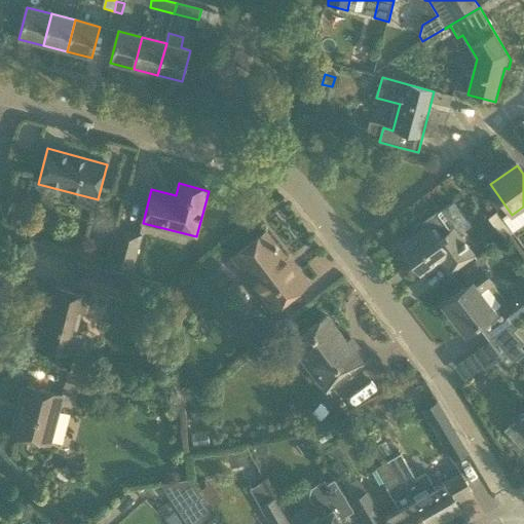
[(515,235),(498,213),(489,220),(507,241),(515,235)]
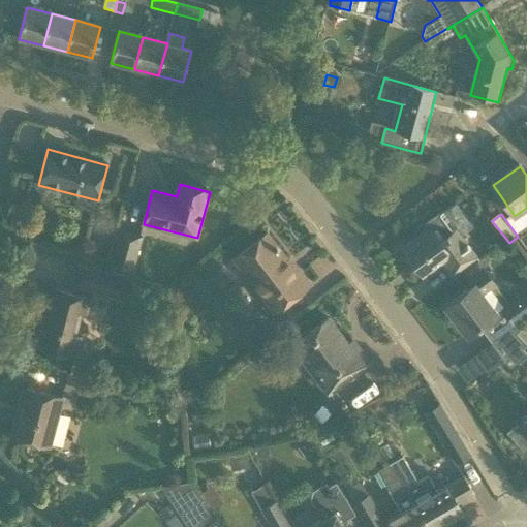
[(441,216),(427,226),(430,229),(403,249),(423,276),(442,261),(453,277),(478,258),(458,230),(454,234),(441,216)]
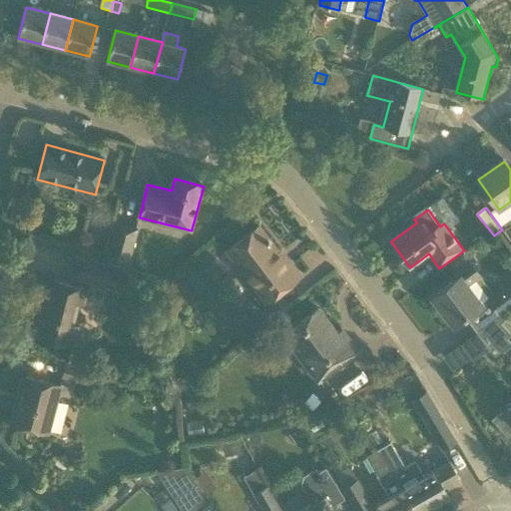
[(128,266),(137,230),(118,225),(109,261),(128,266)]
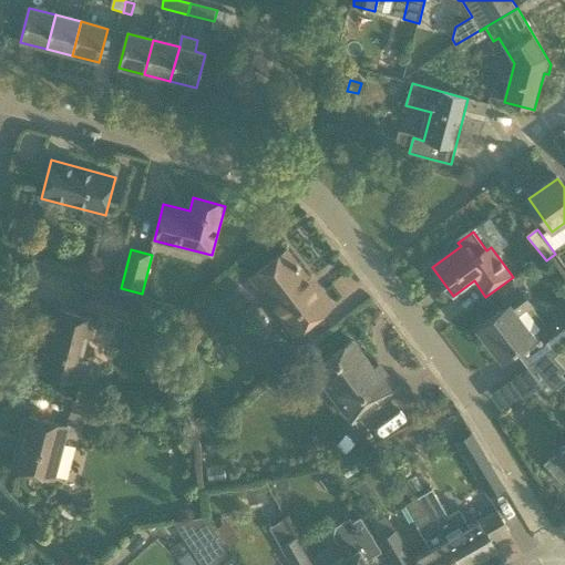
[(295,336),(334,306),(322,291),(320,295),(287,252),(252,279),(295,336)]
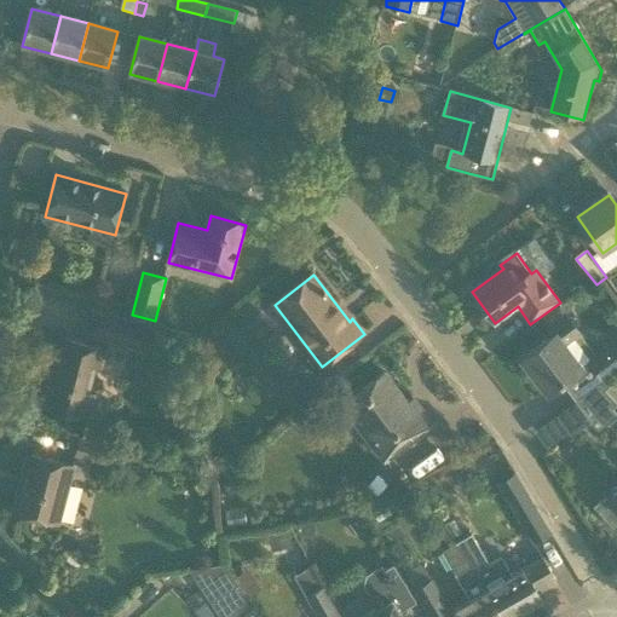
[(153,326),(93,310),(86,338),(144,353),(153,326)]
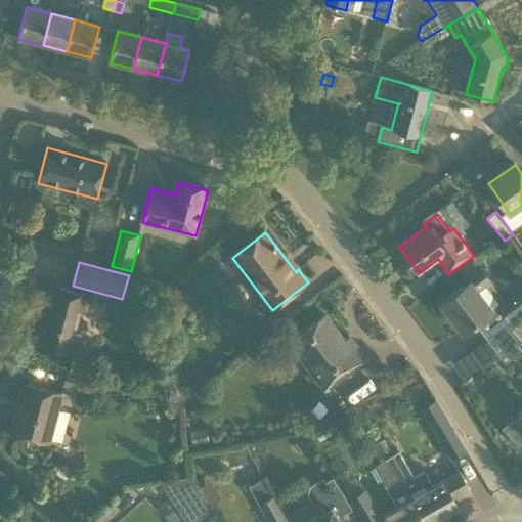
[(465,333),(492,310),(479,293),(491,284),(479,267),(466,278),(470,284),(442,304),(465,333)]
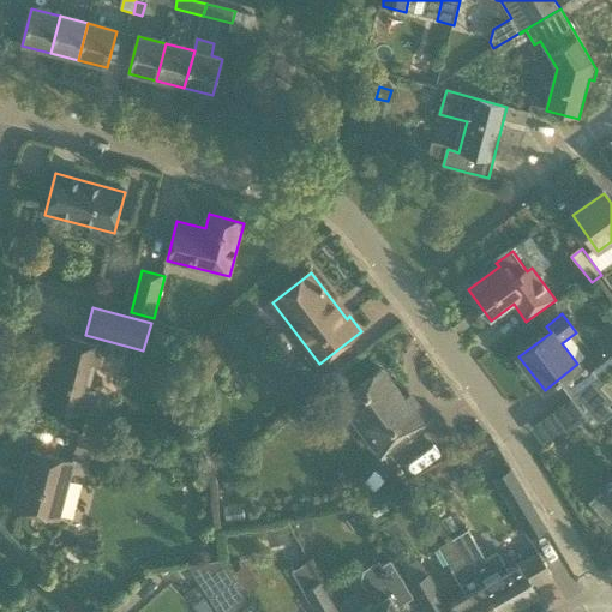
[(107,346),(60,334),(42,403),(88,415),(95,393),(88,390),(95,364),(101,365),(107,346)]
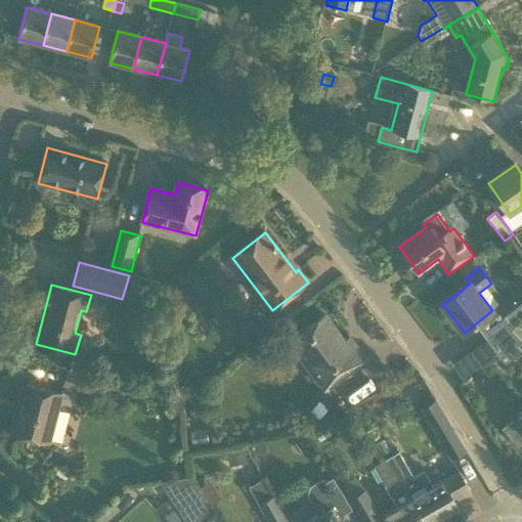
[(521,291),(501,306),(511,321),(521,313),(521,291)]
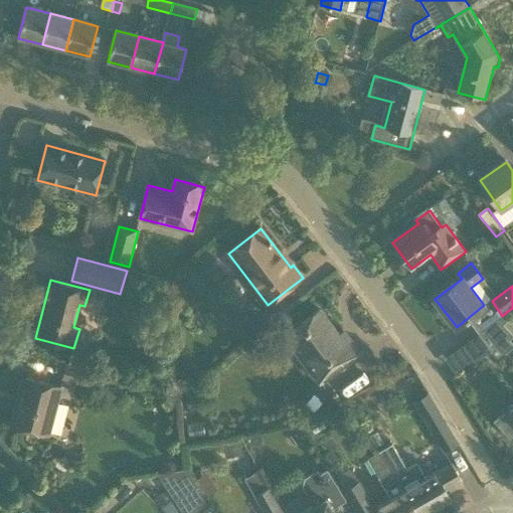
[(322,385),(361,355),(350,340),(345,344),(320,311),(285,337),(322,385)]
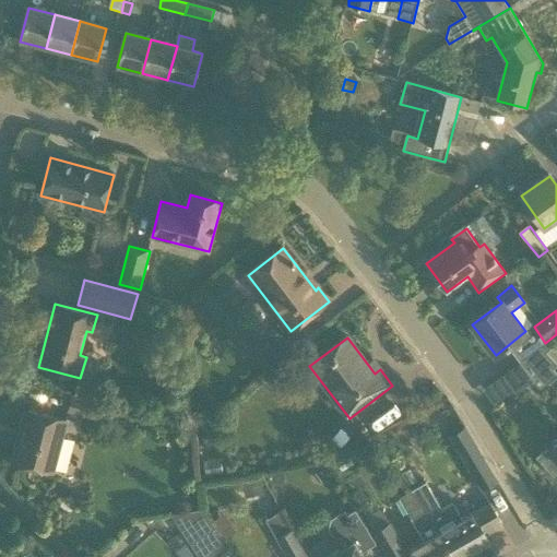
[(107,423),(125,427),(127,423),(129,424),(132,414),(110,409),(111,406),(73,395),(69,413),(107,423)]
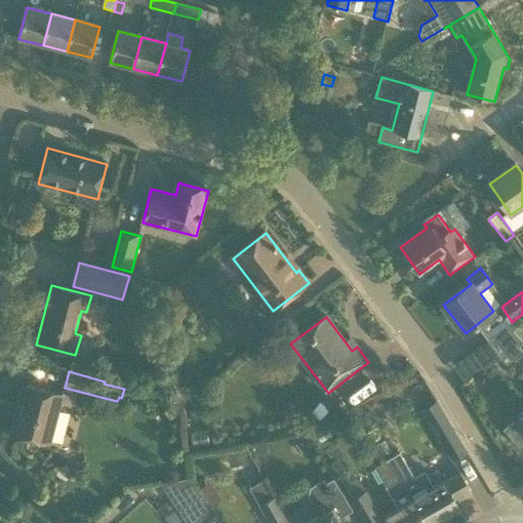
[(63,396),(25,386),(12,434),(50,444),(63,396)]
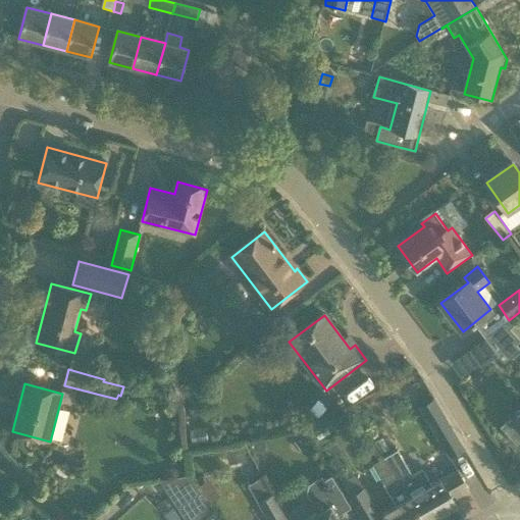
[(519,412),(511,420),(519,430),(519,412)]
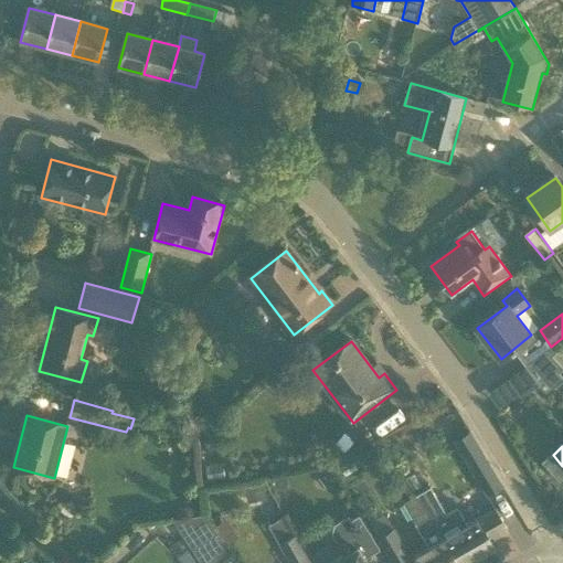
[(432,488),(418,496),(458,562),(475,562),(497,551),(491,543),(509,533),(496,510),(470,524),(460,509),(448,517),(432,488)]
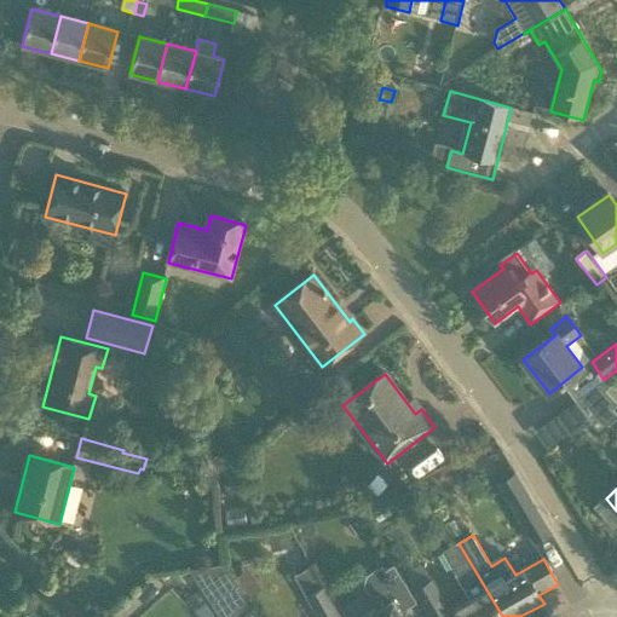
[(456,610),(460,616),(502,616),(459,543),(443,553),(471,601),(456,610)]
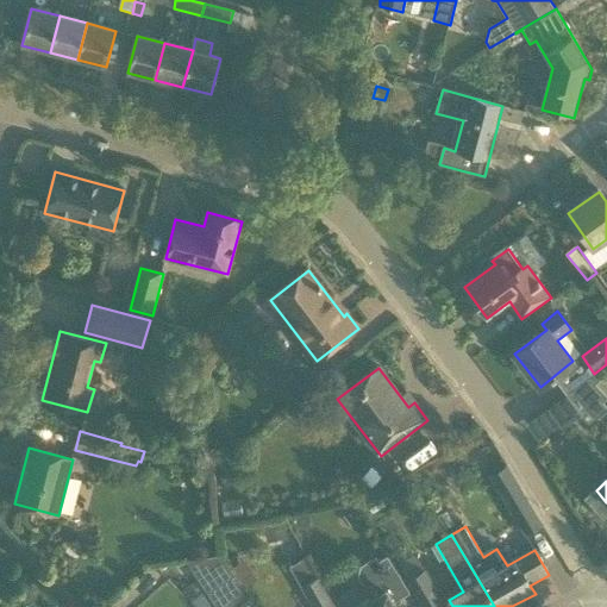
[(236,576),(223,556),(187,562),(208,594),(217,606),(236,606),(250,598),(236,576)]
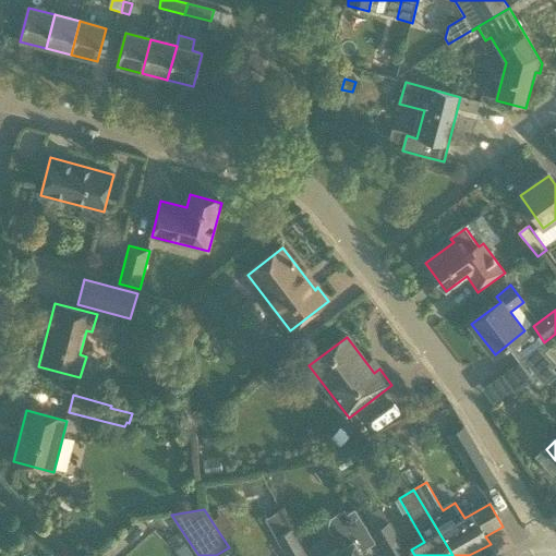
[(273,531),(286,555),(310,555),(291,521),(290,521),(283,510),(266,520),(273,531)]
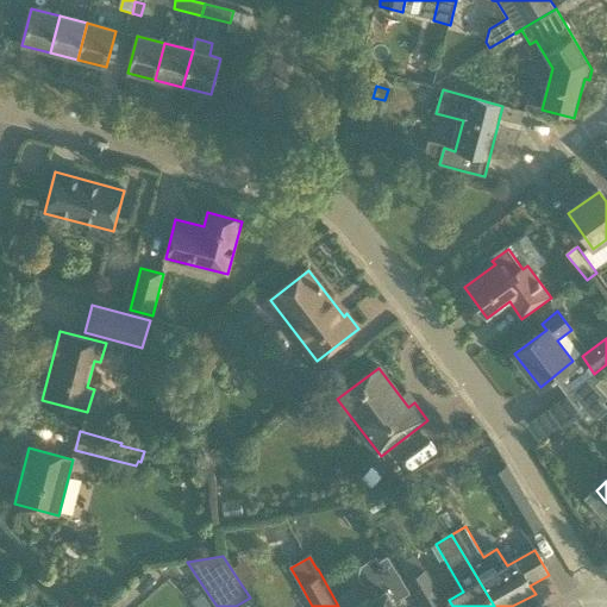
[(411,593),(388,557),(380,562),(377,557),(362,568),(360,577),(363,584),(375,587),(380,595),(361,606),(395,606),(394,604),(411,593)]
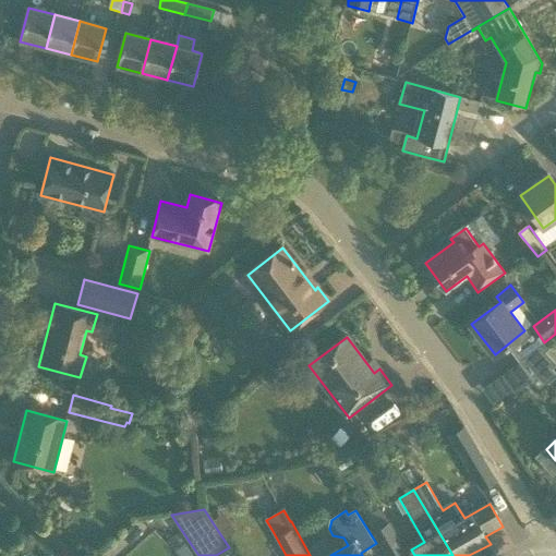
[(401,555),(408,552),(390,523),(383,510),(367,519),(375,532),(375,533),(388,555),(401,555)]
